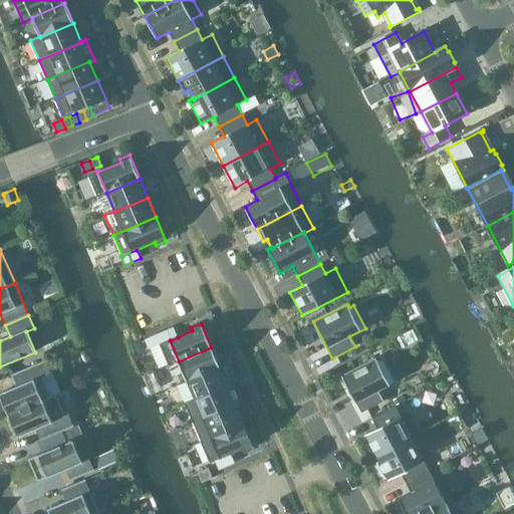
[(167,331),(171,340),(178,337),(174,328),(167,331)]
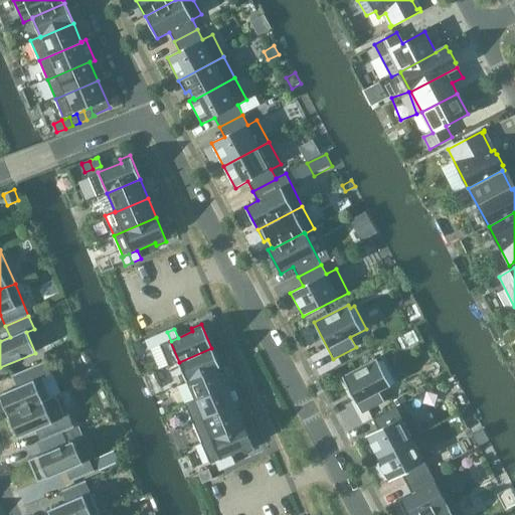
[(167,332),(160,335),(164,344),(170,341),(171,341),(167,332)]
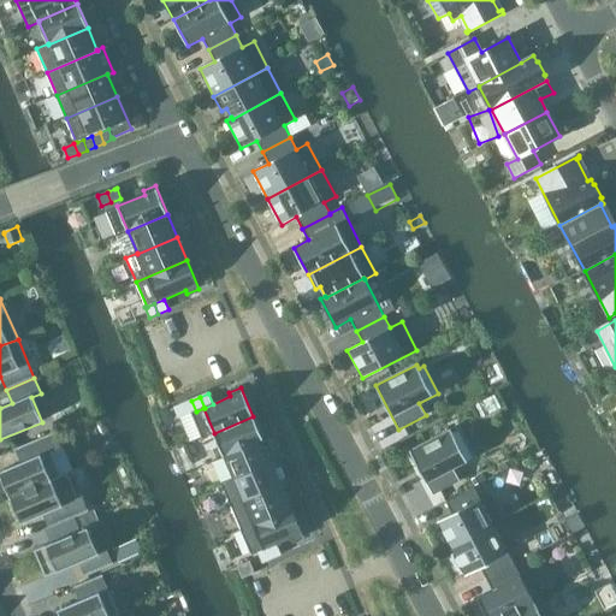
[(183,404),(188,415),(196,412),(191,401),(183,404)]
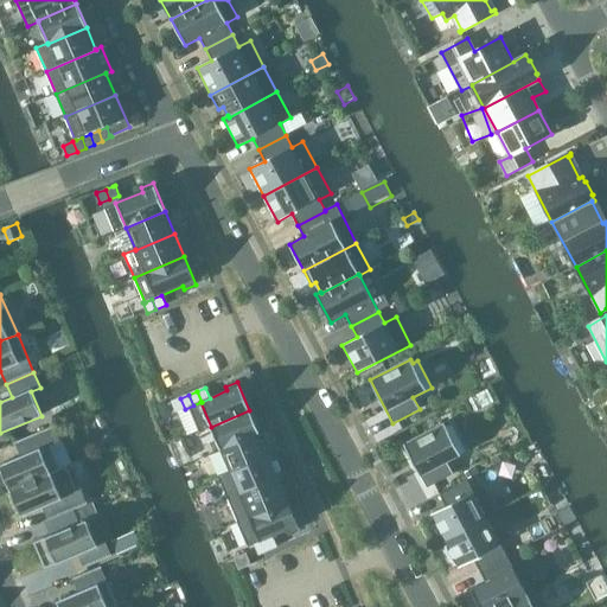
[(185,409),(180,398),(172,402),(176,413),(185,409)]
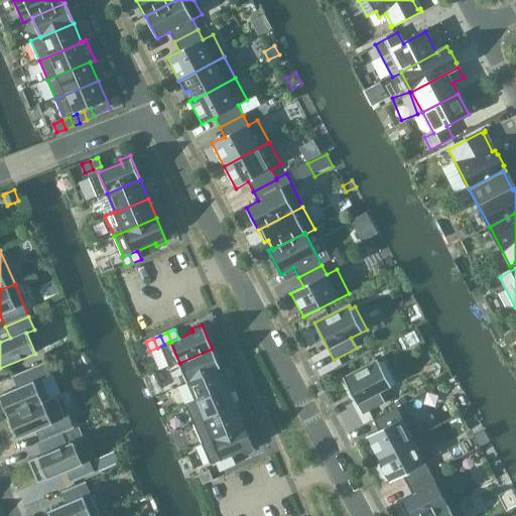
[(187,383),(221,369),(212,349),(179,363),(187,383)]
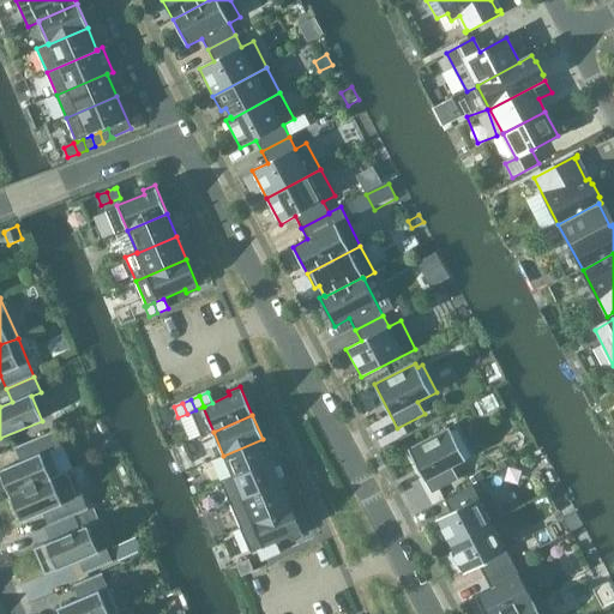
[(471,457),(457,429),(451,433),(449,428),(408,450),(432,494),(458,480),(452,468),(471,457)]
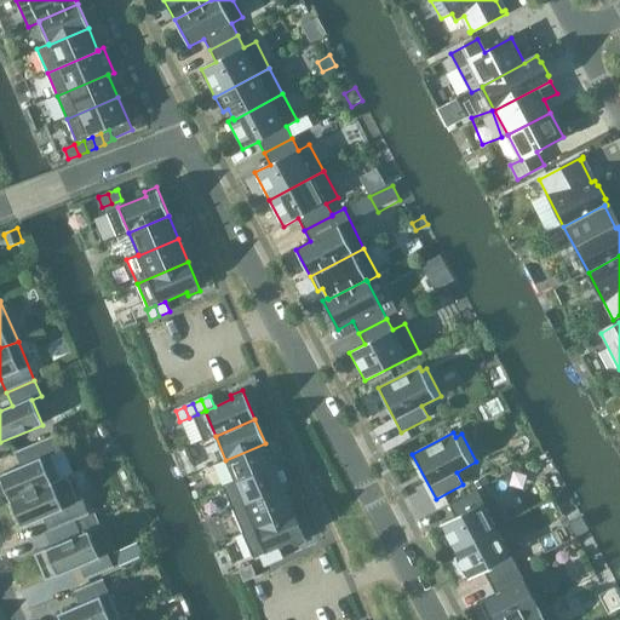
[(61,480),(51,455),(62,451),(56,435),(16,452),(22,466),(0,475),(0,478),(10,501),(61,480)]
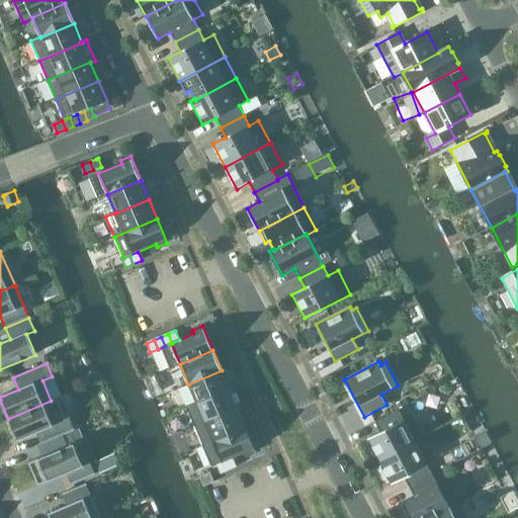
[(188,384),(196,403),(196,404),(230,390),(229,387),(222,370),(188,384)]
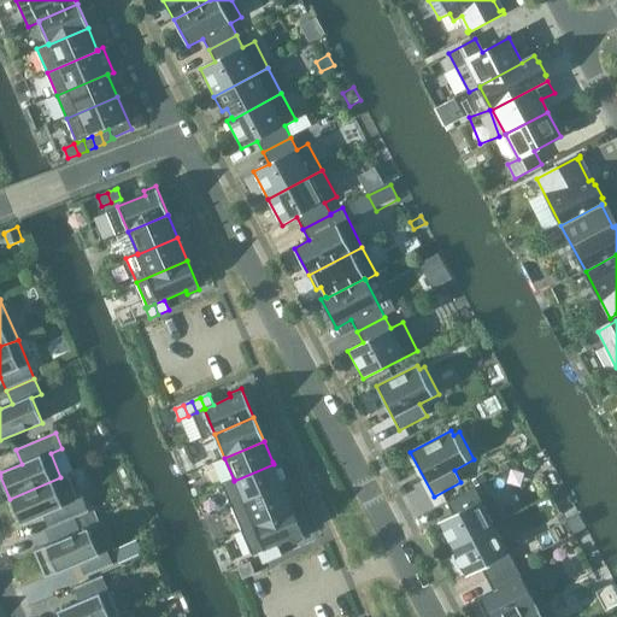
[(272,462),(274,464),(234,481),(234,480),(222,485),(233,509),(283,487),(283,488),(289,486),(278,460),(272,462)]
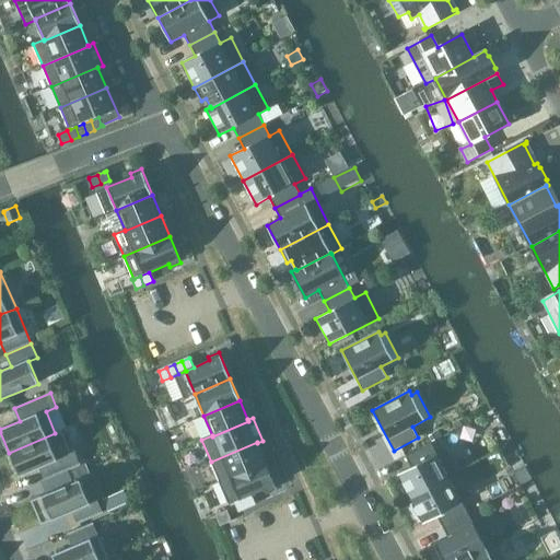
[(55,433),(9,453),(19,477),(39,468),(45,480),(81,465),(76,451),(71,453),(61,430),(55,433)]
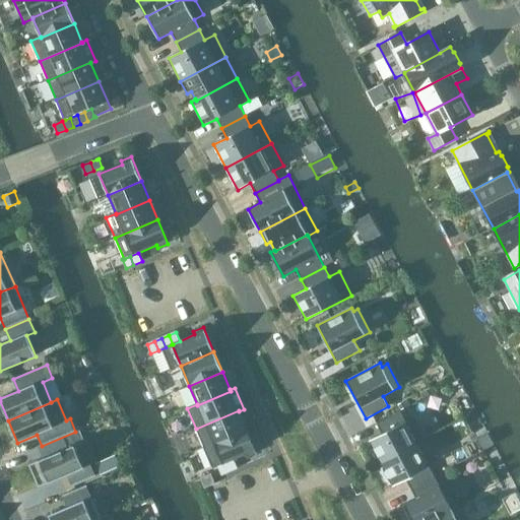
[(174,409),(166,412),(168,418),(176,414),(174,409)]
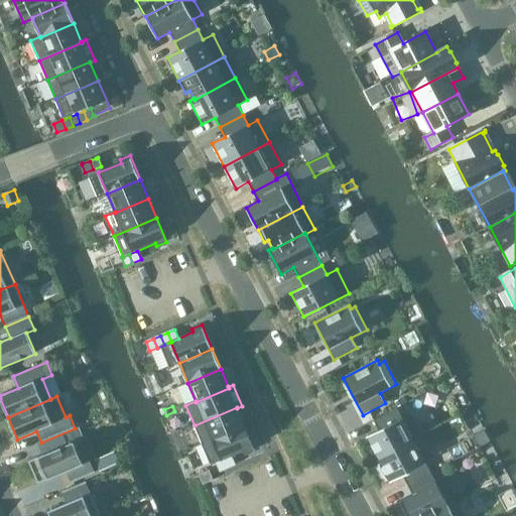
[(245,425),(237,408),(237,407),(195,425),(203,443),(245,425)]
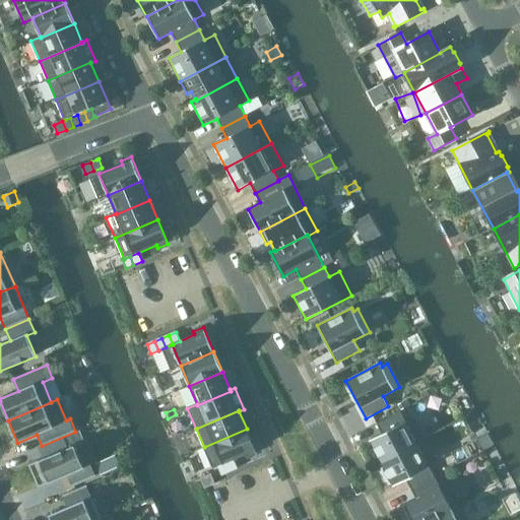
[(405,421),(400,411),(377,424),(382,434),(370,441),(381,463),(427,439),(414,416),(405,421)]
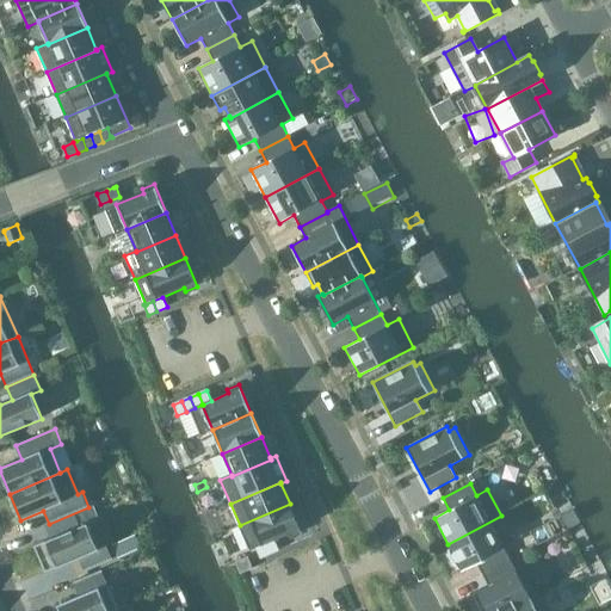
[(290,504),(240,525),(251,550),(255,548),(266,543),(275,539),(289,534),(290,538),(302,534),(290,504)]
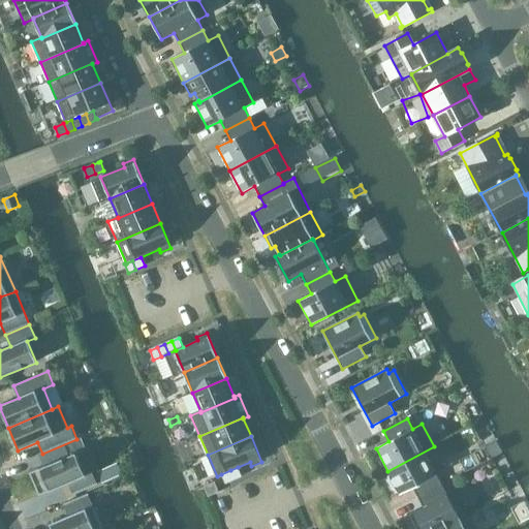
[(434,446),(387,471),(400,494),(412,488),(417,497),(442,485),(437,474),(446,469),(434,446)]
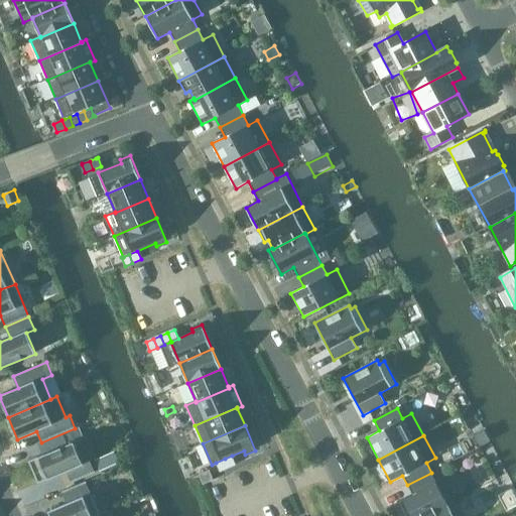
[(74,442),(29,462),(38,484),(67,472),(72,483),(96,473),(90,460),(83,464),(74,442)]
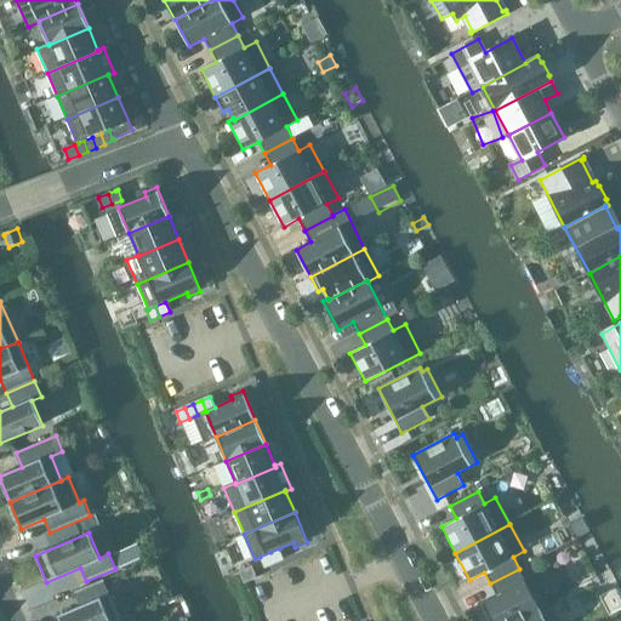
[(137,545),(115,554),(121,567),(143,557),(137,545)]
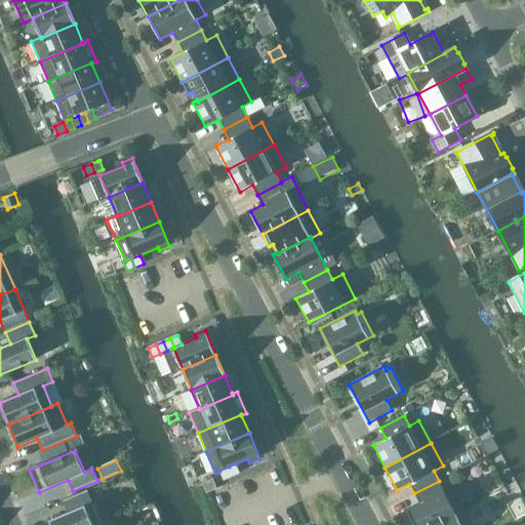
[(229,467),(233,476),(240,473),(236,463),(229,467)]
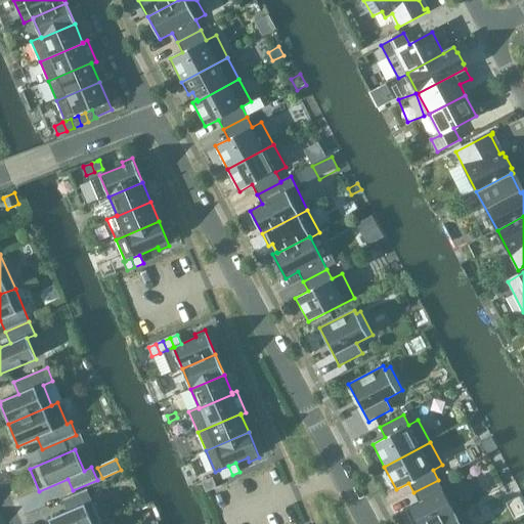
[(219,470),(223,479),(232,475),(228,466),(219,470)]
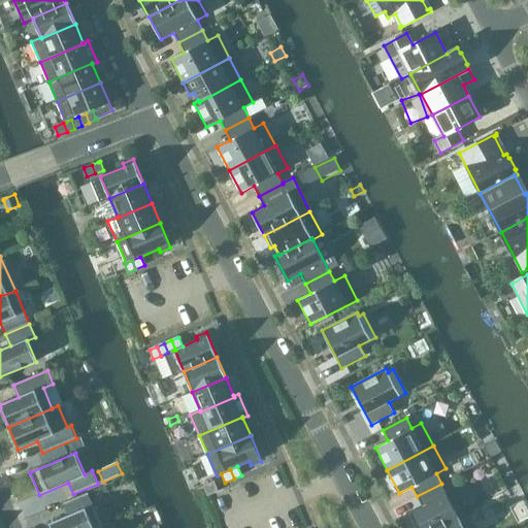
[(215,481),(204,486),(208,496),(219,492),(215,481)]
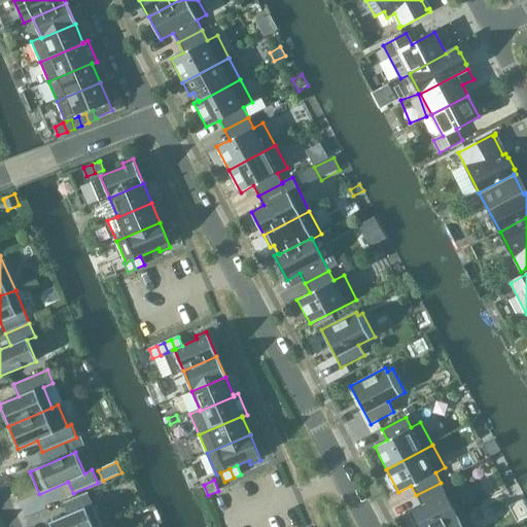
[(416,526),(435,526),(467,511),(455,488),(446,493),(441,483),(416,495),(421,505),(409,512),(416,526)]
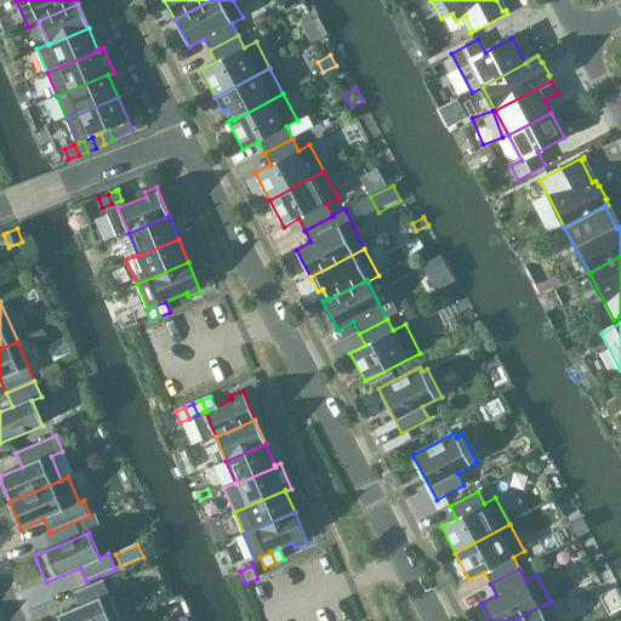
[(119,620),(120,620),(103,580),(75,592),(81,605),(58,615),(60,620),(119,620)]
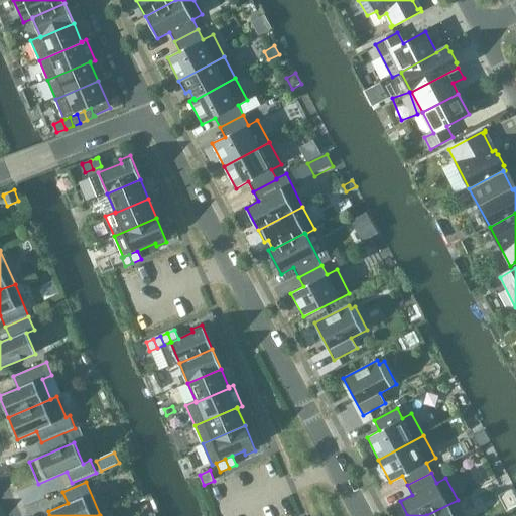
[(490,483),(472,493),(476,499),(494,490),(490,483)]
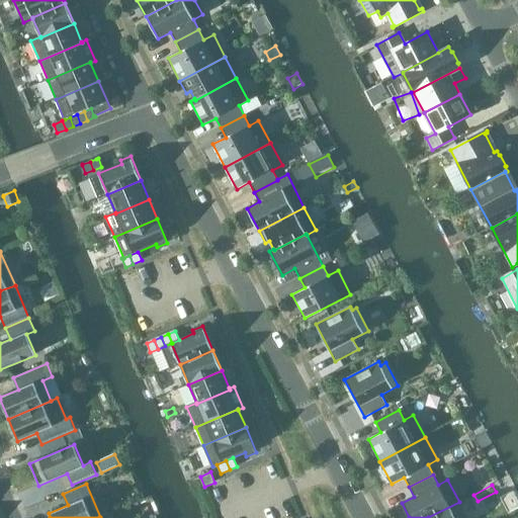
[(467,517),(459,502),(428,517),(467,517)]
